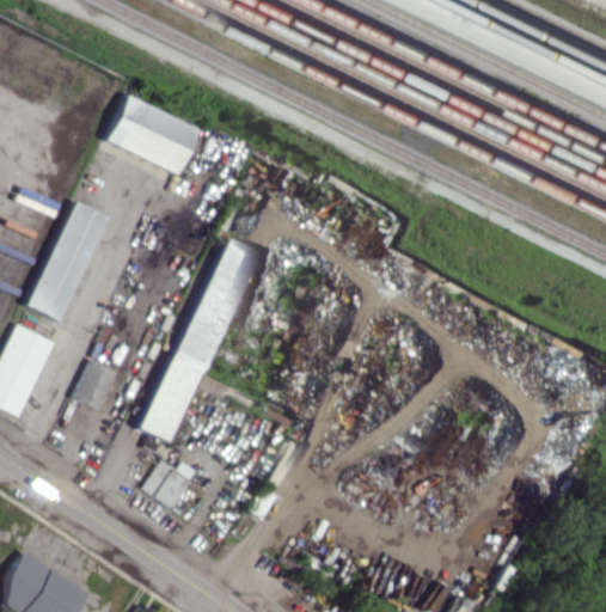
[(105,140),(178,172),(197,126),(126,95),(105,140)]
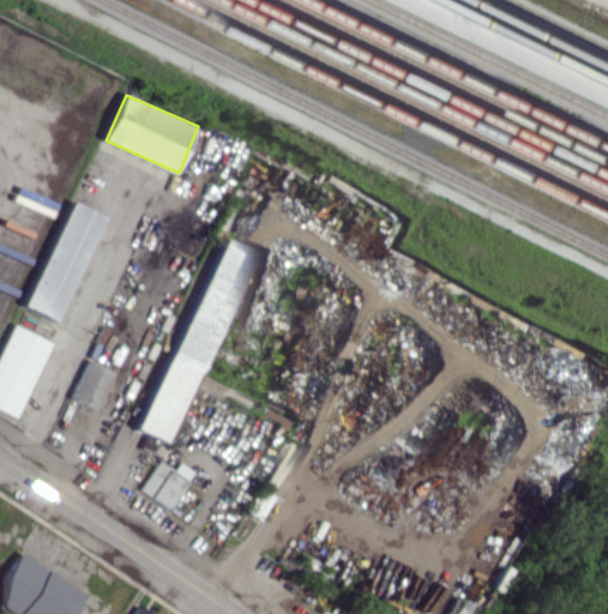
[(104,214),(72,200),(28,307),(60,320),(104,214)]
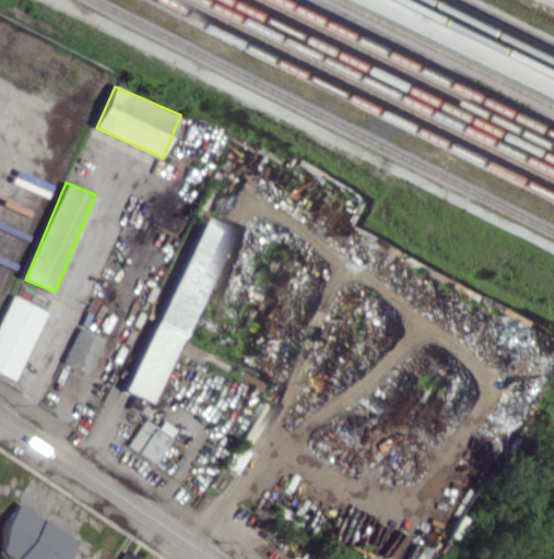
[(230,226),(202,215),(130,392),(158,404),(230,226)]
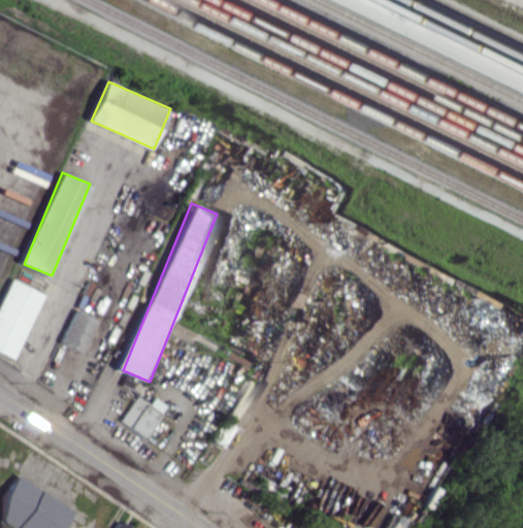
[(85,353),(100,320),(78,309),(63,342),(85,353)]
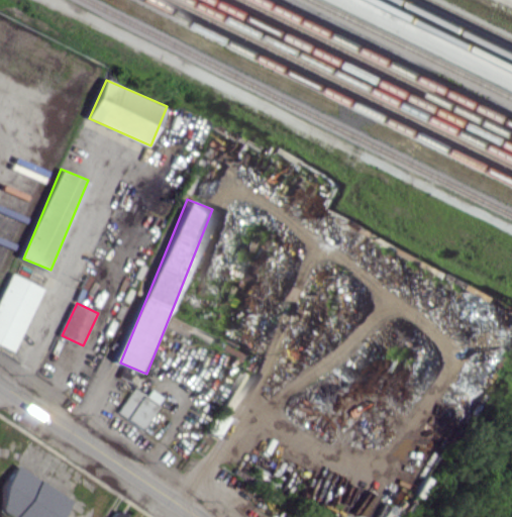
[(154,389),(149,395),(136,387),(121,413),(146,428),(166,396),(154,389)]
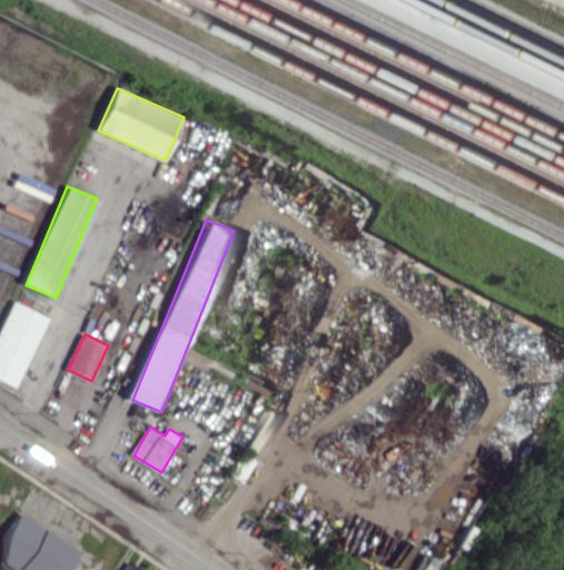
[(245,482),(258,460),(248,453),(235,477),(245,482)]
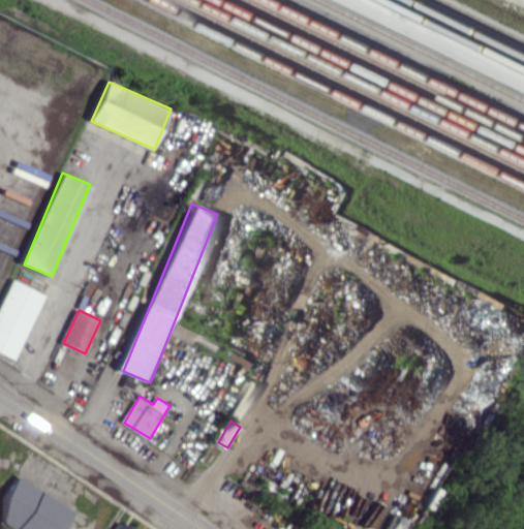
[(0,515),(0,520),(14,528),(63,528),(74,509),(22,478),(0,515)]
